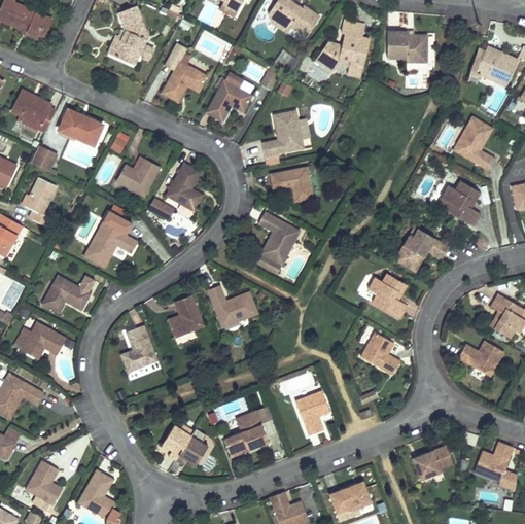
[(53,15),(34,7),(18,0),(3,0),(0,8),(0,14),(30,29),(38,32),(40,27),(45,30),(53,15)]
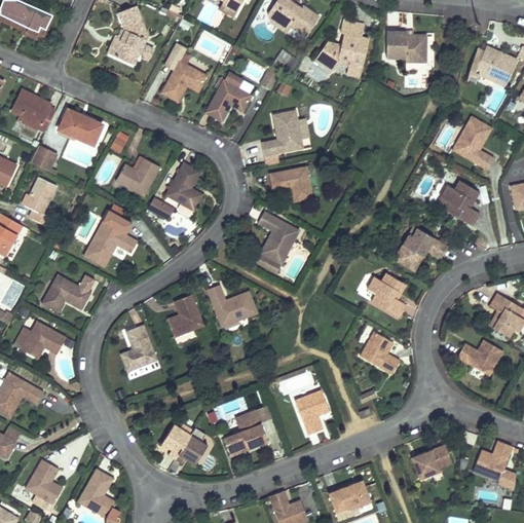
[(224,0),(223,2),(237,10),(242,0),(224,0)]
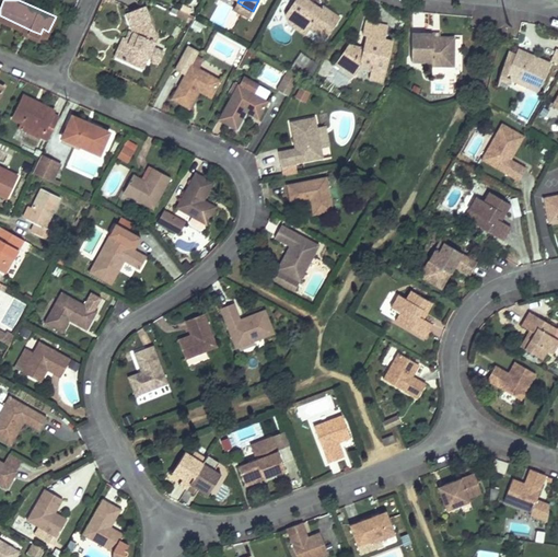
[(294,0),(287,11),(288,22),(294,21),(307,30),(311,25),(326,35),(339,15),(323,6),(322,8),(313,2),(307,3),(306,0),(294,0)]
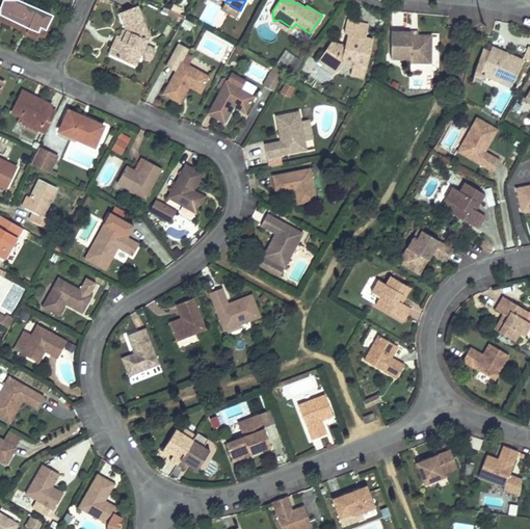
[(240,10),(226,2),(222,6),(237,16),(240,10)]
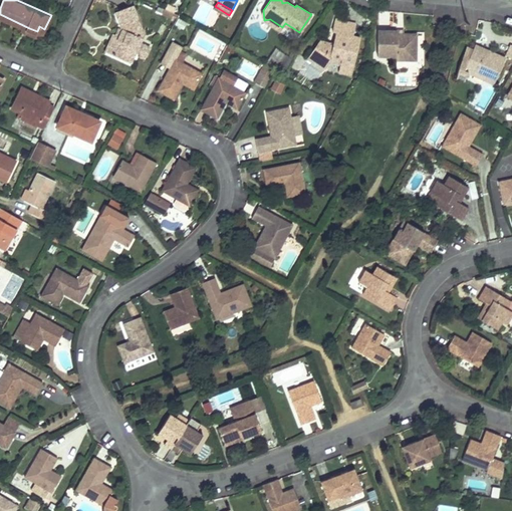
[(145,31),(133,3),(117,9),(122,21),(124,27),(125,27),(122,34),(120,34),(117,41),(113,39),(109,48),(132,58),(136,50),(140,52),(140,54),(145,56),(151,46),(141,40),(145,31)]
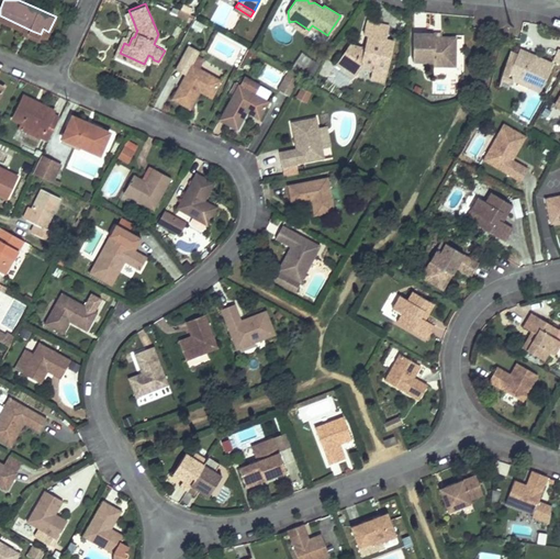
[(191,10),(181,6),(179,12),(189,17),(191,10)]
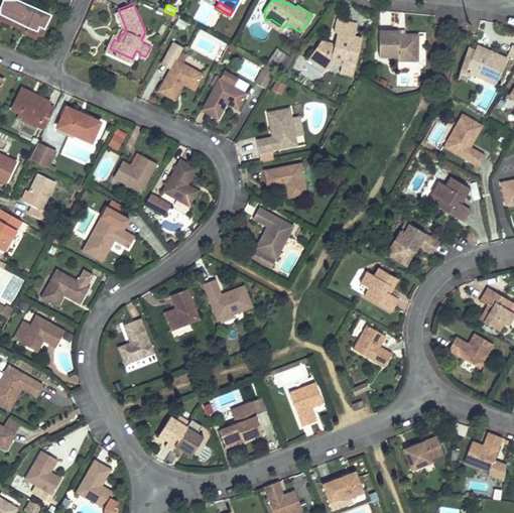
[(357,23),(337,17),(334,30),(338,31),(335,42),(322,39),(313,50),(320,55),(316,61),(326,69),(331,60),(341,63),(340,72),(352,75),(361,36),(354,35),(357,23)]
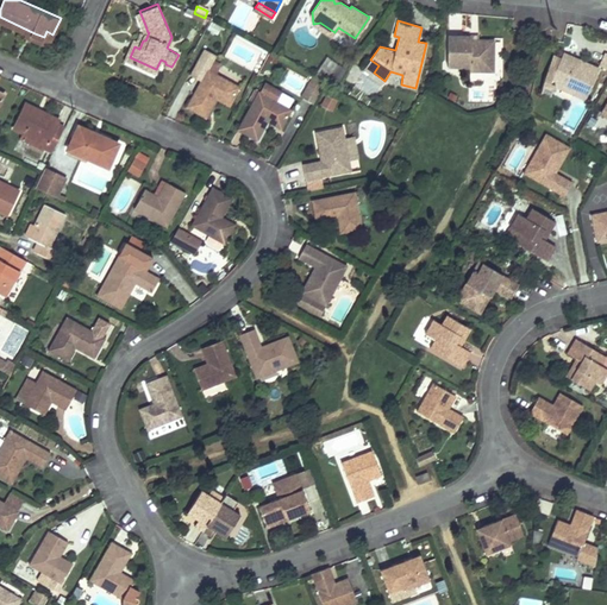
[(335,32),(320,23),(313,24),(332,36),(335,32)]
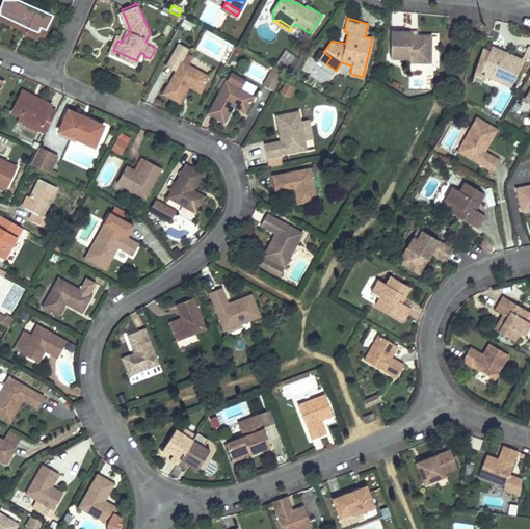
[(129,28),(127,22),(117,41),(122,43),(125,35),(127,35),(130,28),(129,28)]
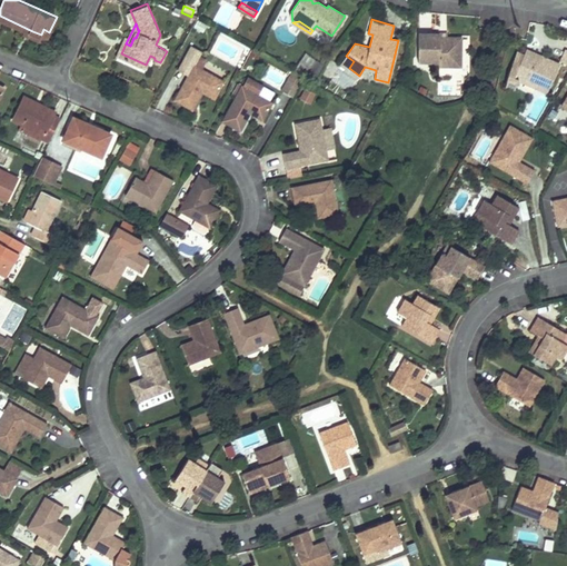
[(31,35),(46,40),(49,32),(43,29),(41,35),(32,31),(31,35)]
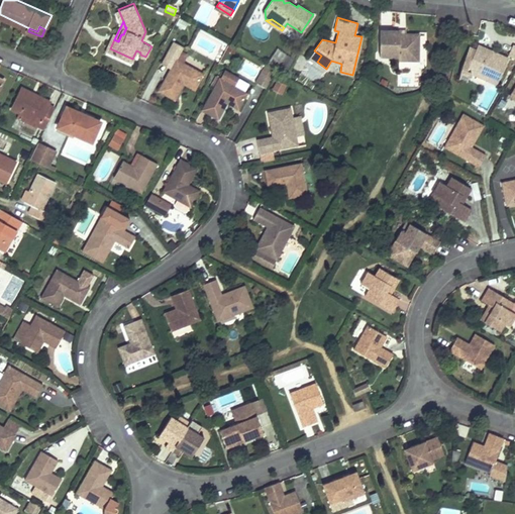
[(398,29),(380,28),(380,39),(382,40),(382,56),(399,55),(399,59),(411,59),(411,52),(419,52),(419,40),(416,41),(416,31),(406,31),(399,31),(398,29)]
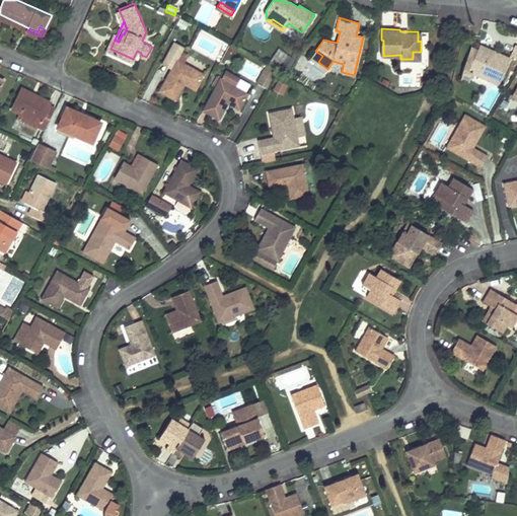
[(171,68),(157,91),(174,101),(183,85),(187,80),(198,87),(205,74),(177,59),(183,49),(174,44),(163,63),(171,68)]
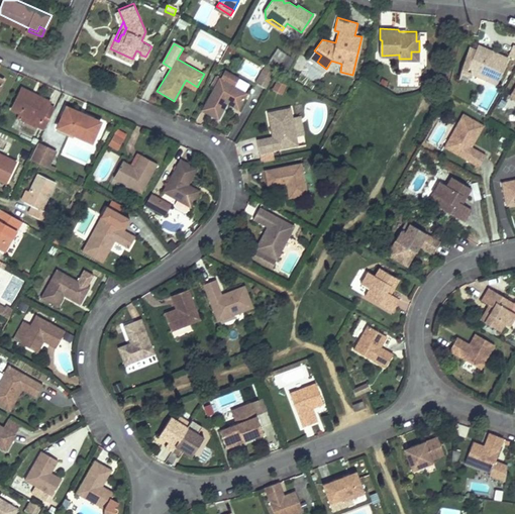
[(502,55),(479,44),(477,48),(490,55),(502,55)]
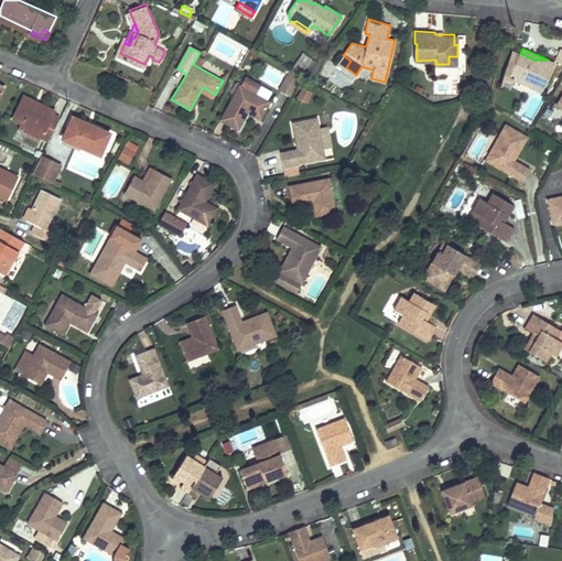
[(535,60),(520,53),(518,56),(516,62),(509,60),(505,71),(503,76),(516,83),(518,81),(518,78),(522,78),(532,84),(537,89),(542,92),(555,64),(548,60),(535,60)]
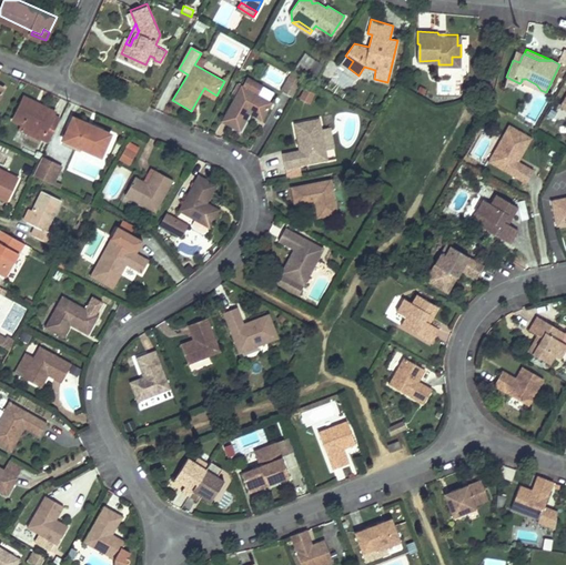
[(522,57),(516,53),(513,60),(519,62),(522,57)]
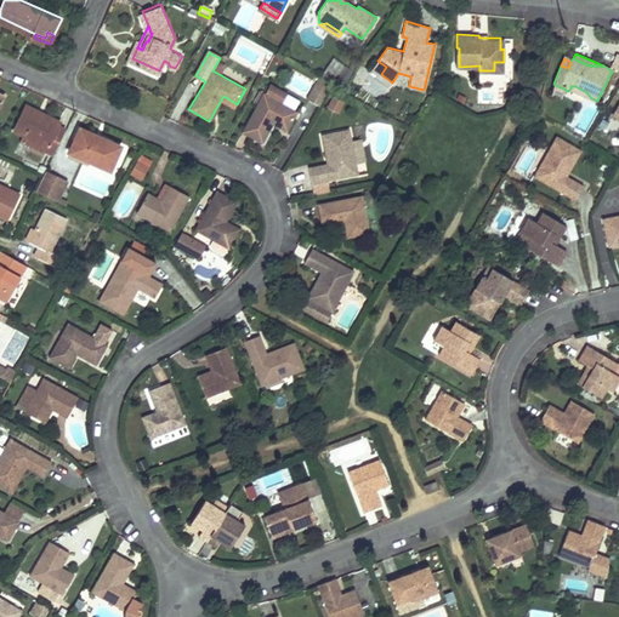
[(386,67),(378,61),(373,69),(381,74),(386,67)]
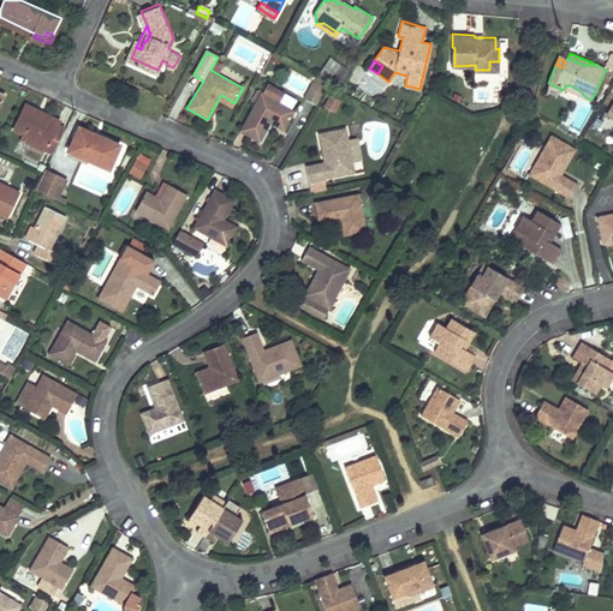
[(315,77),(304,97),(316,105),(327,83),(315,77)]
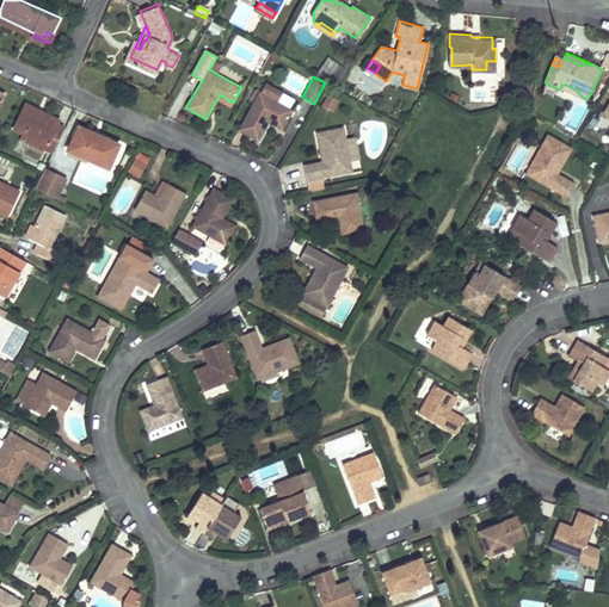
[(278,100),(283,92),(266,82),(262,91),(278,100)]
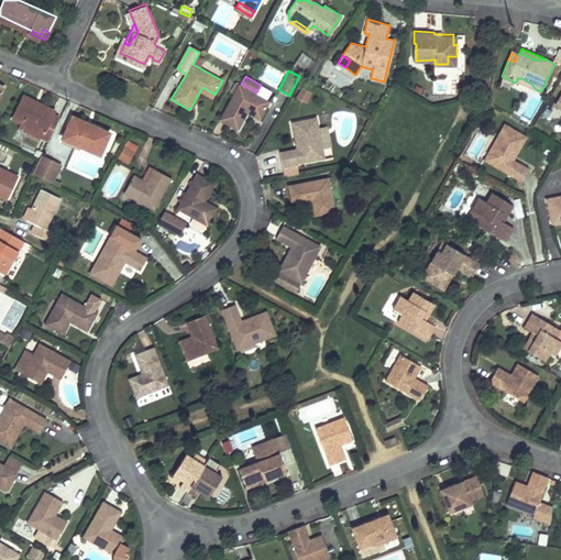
[(436,89),(460,89),(459,77),(435,77),(436,89)]
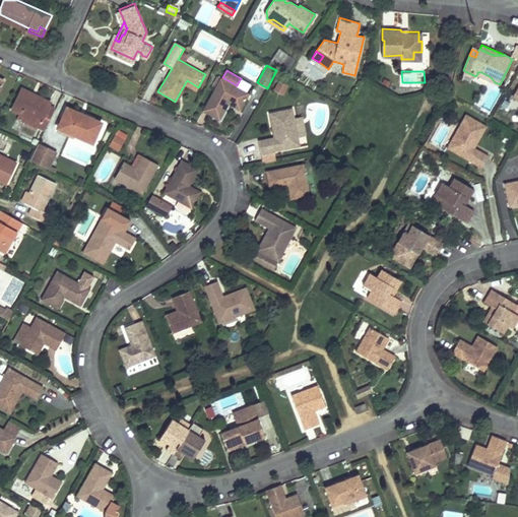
[(477,74),(495,82),(491,77),(481,72),(477,72),(477,74)]
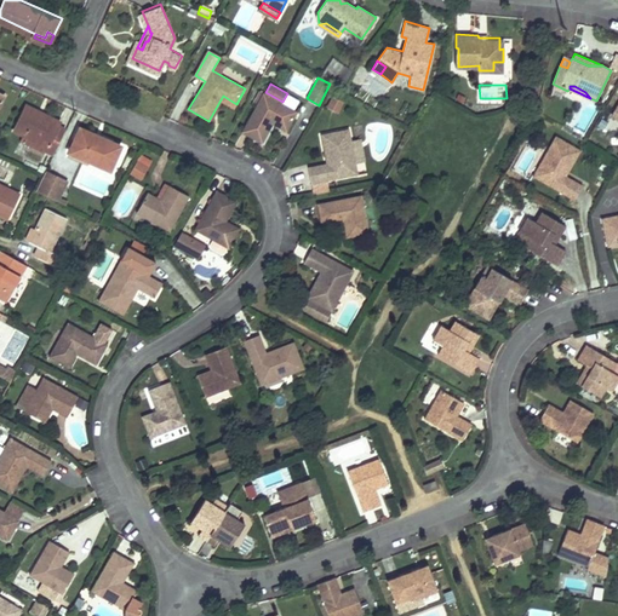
[(282,102),(265,92),(244,132),(263,143),(274,124),(278,119),(291,126),(298,111),(282,102)]
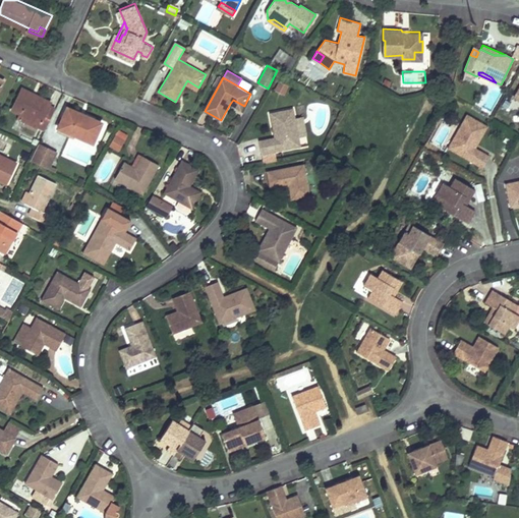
[(280,77),(276,87),(286,92),(291,82),(280,77)]
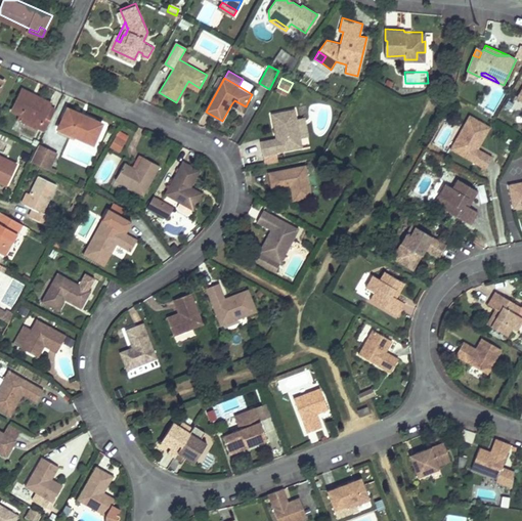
[(188,81),(185,86),(197,93),(200,88),(188,81)]
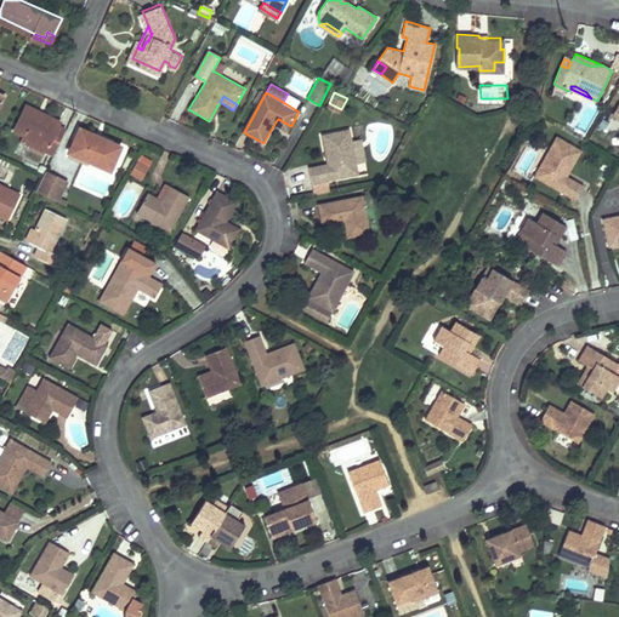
[(33,136),(39,138),(49,143),(47,148),(55,152),(67,127),(58,124),(61,119),(28,103),(16,127),(26,132),(33,136)]
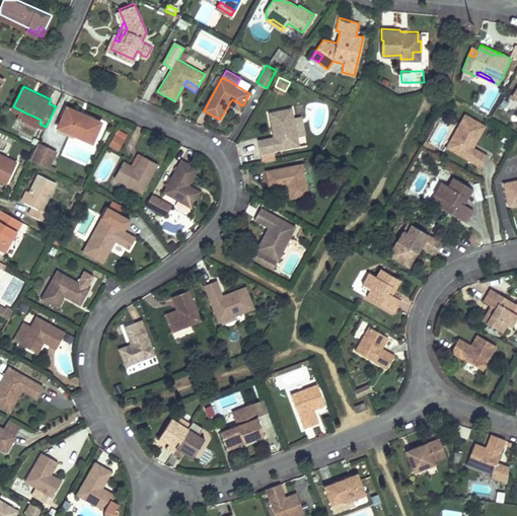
[(488,100),(493,103),(499,90),(494,88),(488,100)]
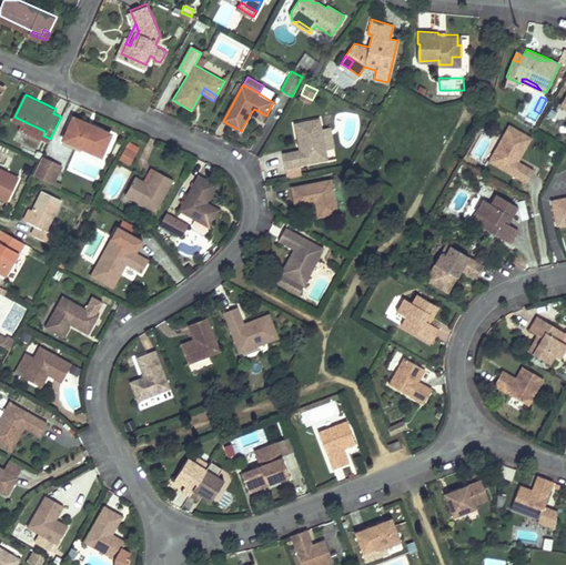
[(266,115),(254,109),(251,113),(264,120),(266,115)]
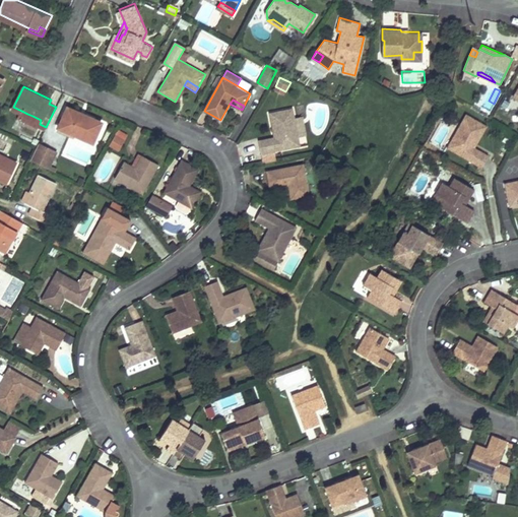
[(69,104),(64,116),(59,127),(92,142),(103,119),(69,104)]
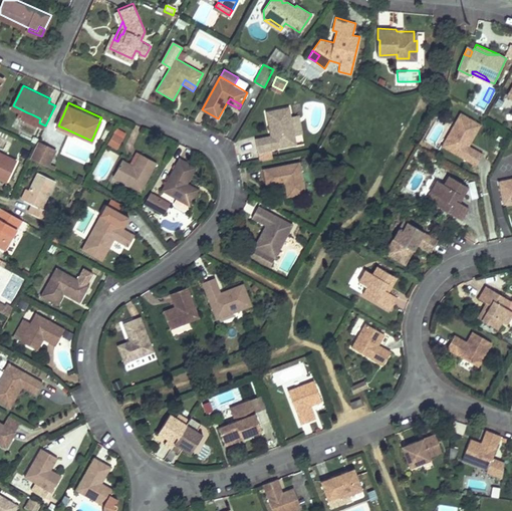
[(291,107),(268,112),(272,135),(257,138),(262,161),(274,158),(273,149),(298,145),(291,107)]
